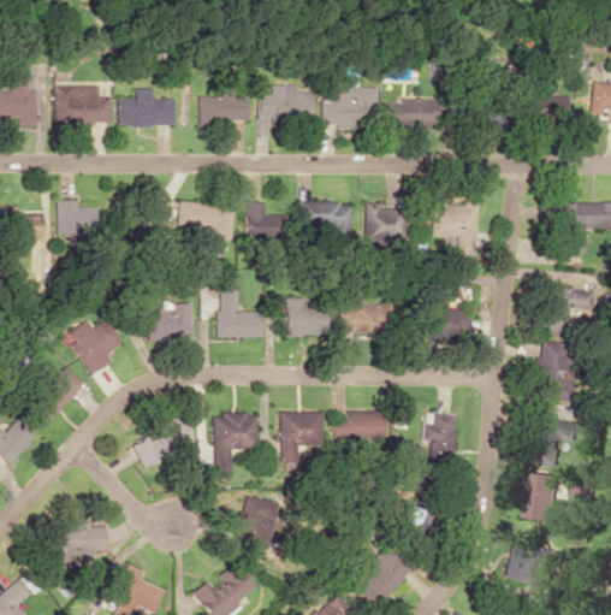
[(0,116),(18,117),(18,125),(36,125),(35,90),(28,90),(28,70),(9,71),(10,90),(0,90),(0,116)]
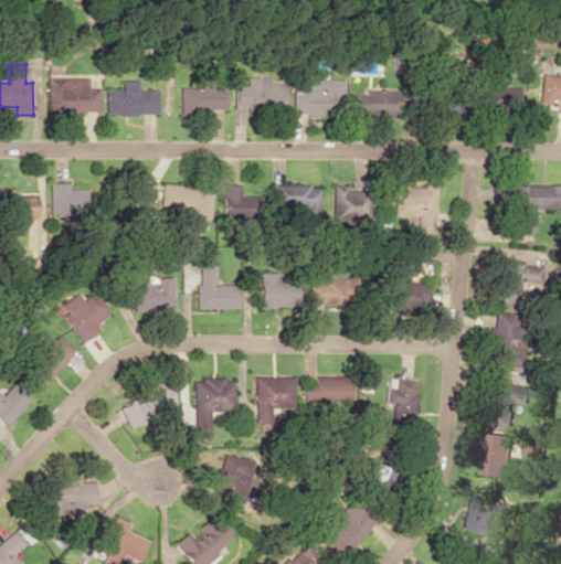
[(543,74),(539,103),(552,105),(553,99),(560,100),(560,76),(543,74)]
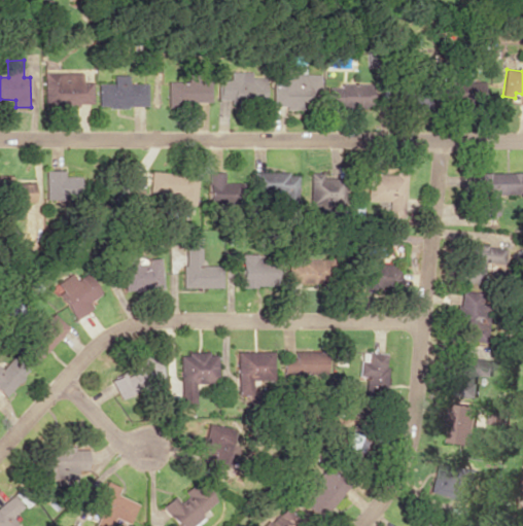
[(84,73),(57,72),(57,105),(94,106),(94,82),(84,82),(84,73)]
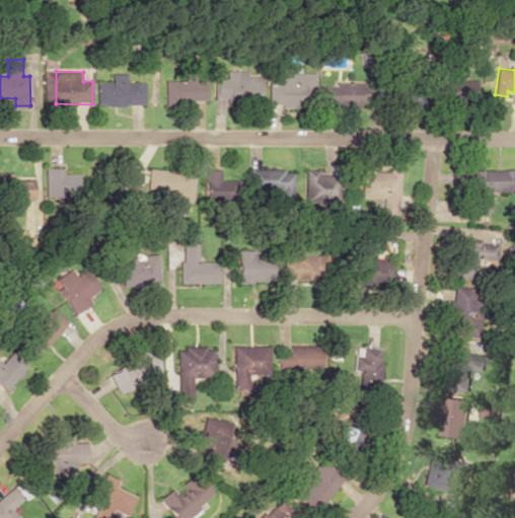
[(264,100),(264,77),(249,76),(249,71),(229,71),(229,78),(217,78),(217,99),(264,100)]
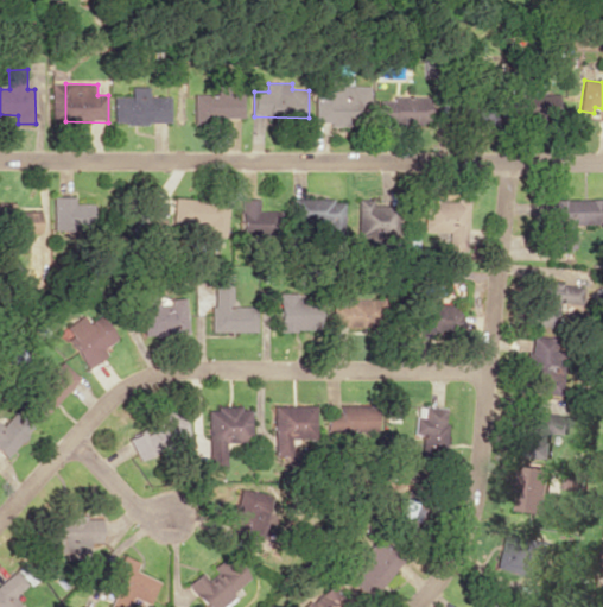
[(234,86),(220,86),(220,94),(196,95),(196,120),(246,119),(246,94),(234,94),(234,86)]
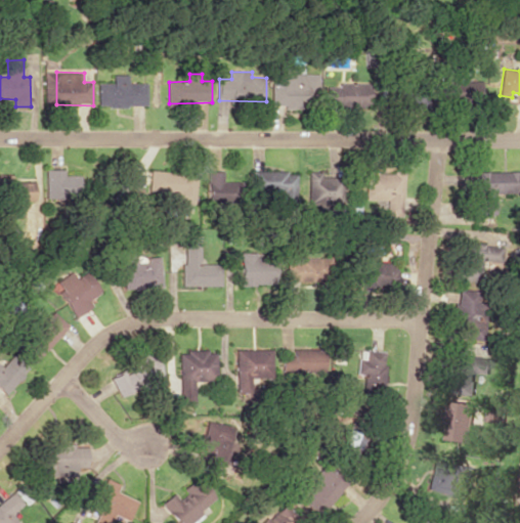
[(100,83),(100,106),(148,107),(149,83),(130,83),(130,75),(115,75),(114,83),(100,83)]
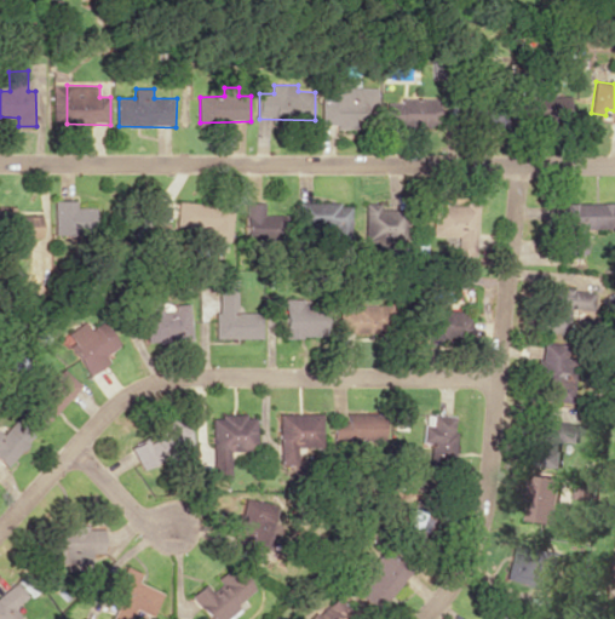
[(325,127),(378,129),(379,89),(325,89),(325,127)]
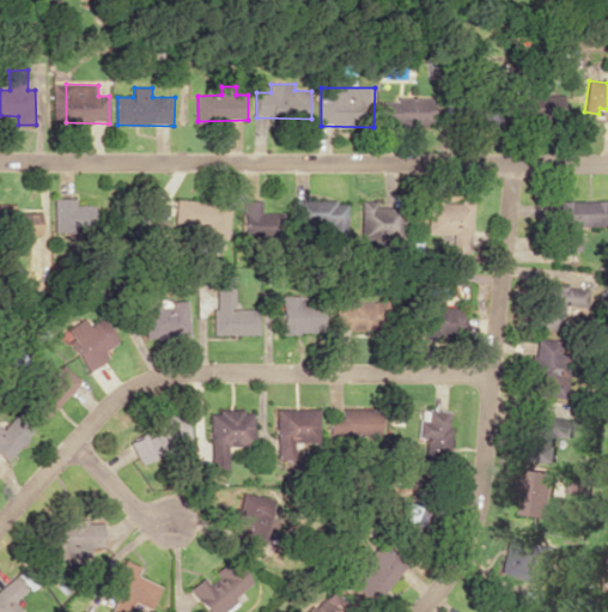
[(565,119),(564,95),(520,96),(520,111),(528,111),(528,120),(565,119)]
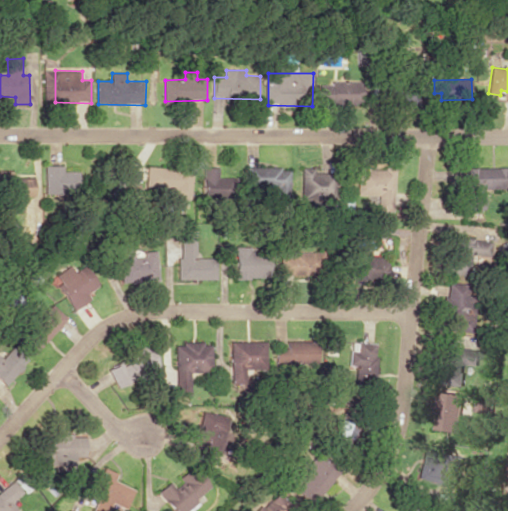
[(319,84),(321,106),(363,103),(361,81),(319,84)]
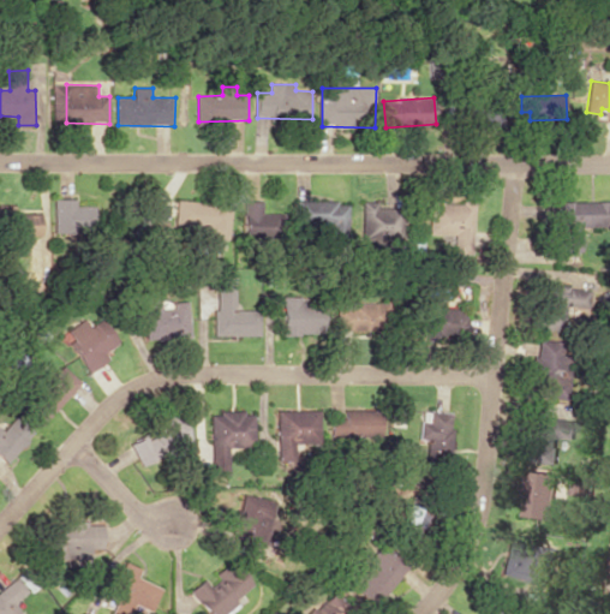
[(500,126),(501,106),(472,105),(471,124),(486,125),(486,126),(500,126)]
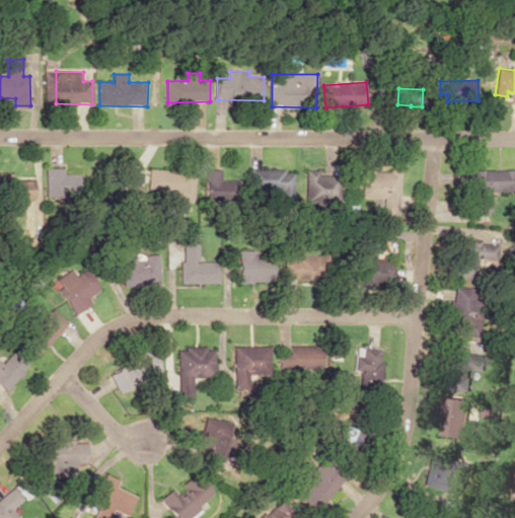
[(65,167),(47,168),(47,197),(68,196),(68,191),(81,190),(81,173),(65,174),(65,167)]
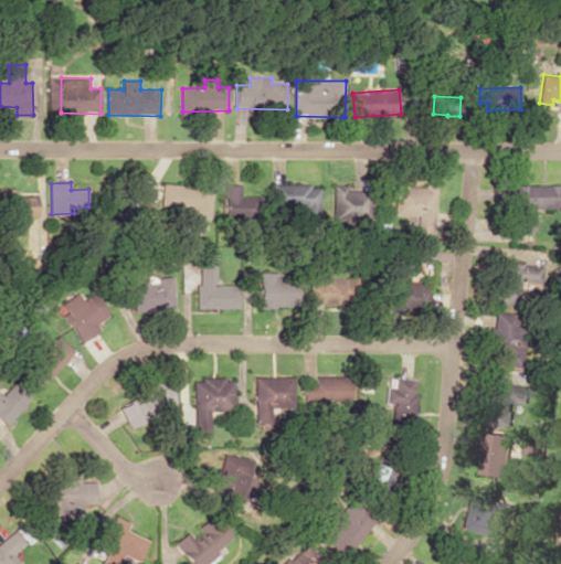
[(244,184),(226,185),(228,220),(264,220),(264,197),(244,197),(244,184)]
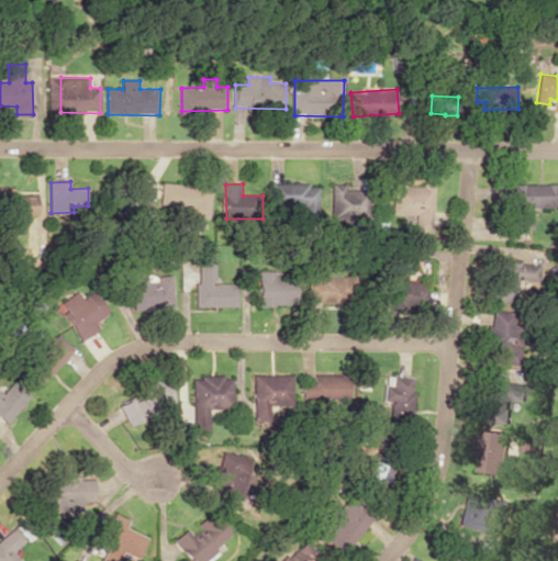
[(321,184),(274,183),(274,205),(305,206),(304,217),(321,219),(321,184)]
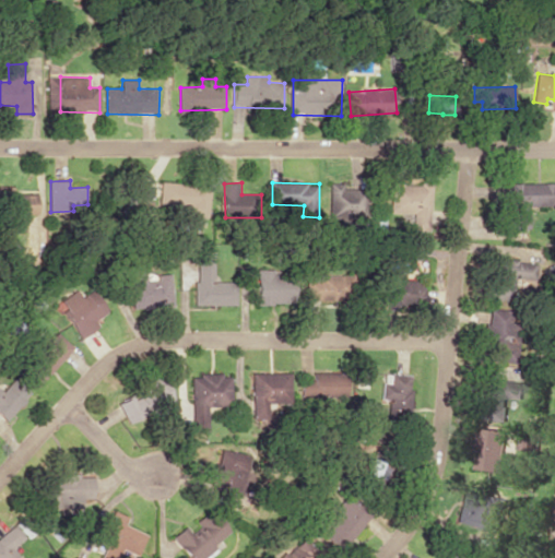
[(416,230),(434,230),(433,182),(393,183),(393,214),(416,213),(416,230)]
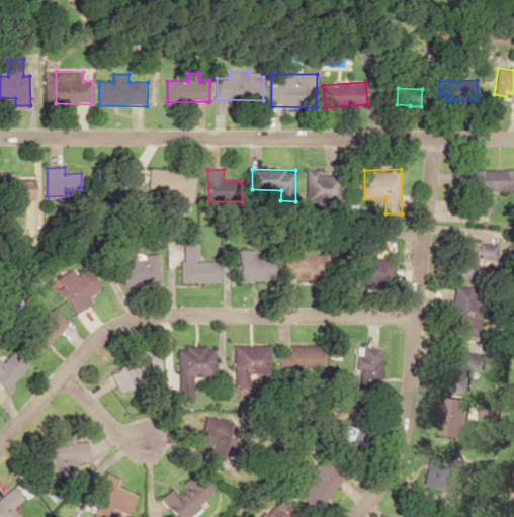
[(197,201),(197,170),(150,171),(150,191),(178,190),(178,201),(197,201)]
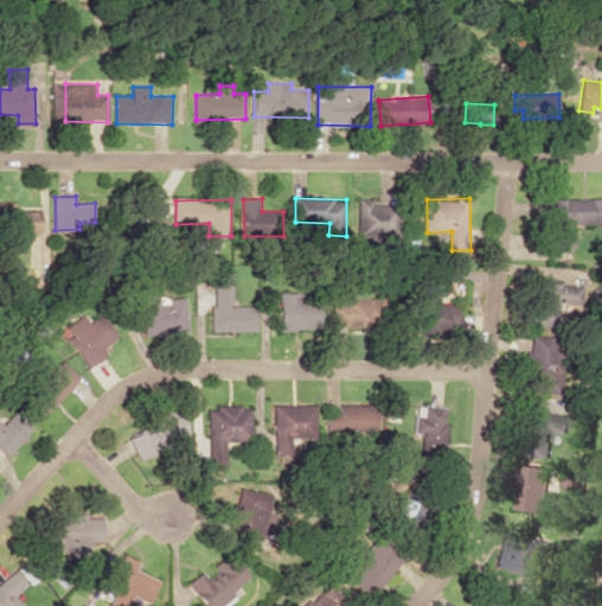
[(577,224),(601,224),(601,199),(555,199),(555,249),(577,249),(577,224)]
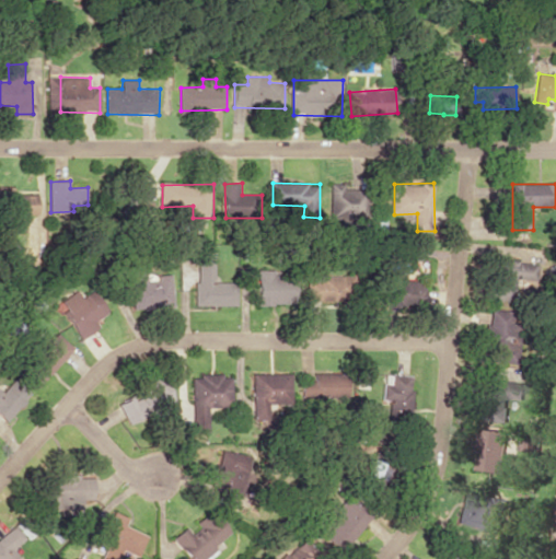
[(39,195),(15,195),(15,187),(0,186),(0,211),(10,212),(9,232),(26,233),(26,217),(38,217),(39,195)]
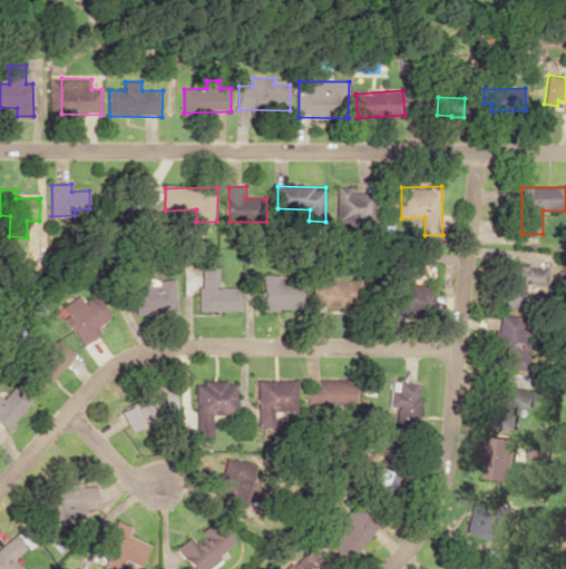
[(377,192),(338,190),(337,221),(376,222),(377,192)]
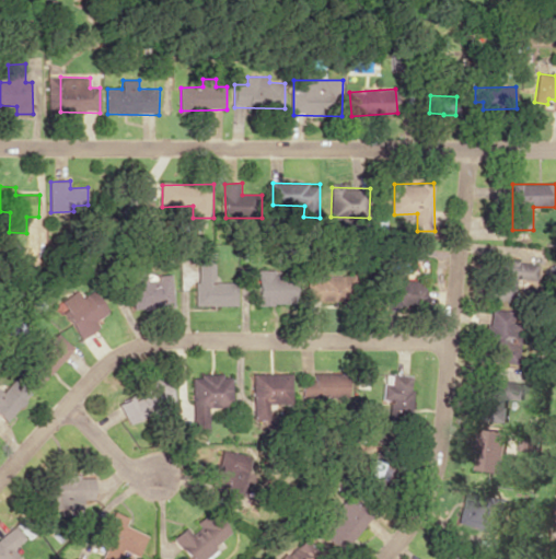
[(197,305),(239,306),(240,282),(216,282),(217,251),(198,251),(197,305)]
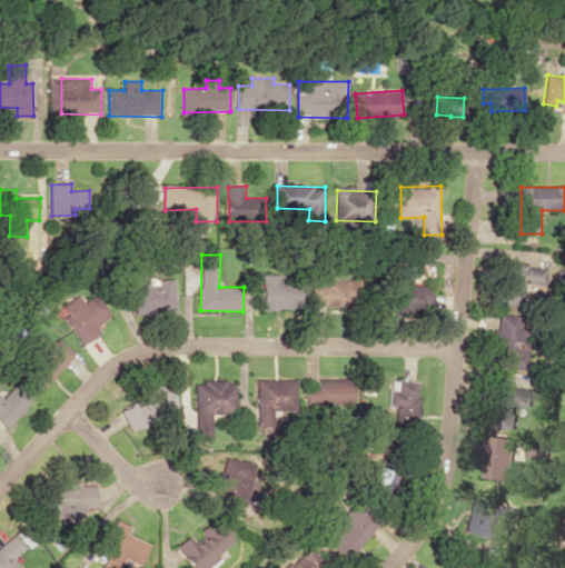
[(552,267),(505,266),(503,306),(527,306),(527,285),(551,286),(552,267)]
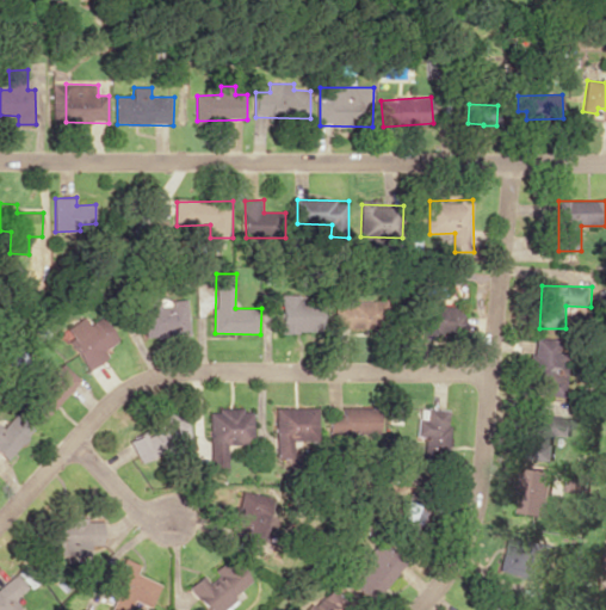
[(283,333),(325,332),(323,305),(313,305),(313,299),(300,299),(300,295),(282,295),(283,333)]
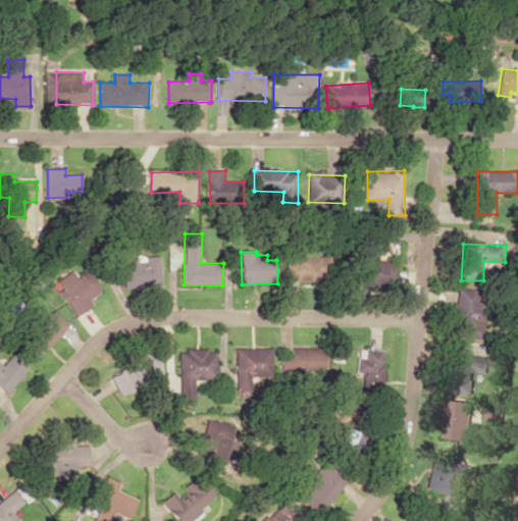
[(163,287),(162,255),(124,256),(125,288),(163,287)]
